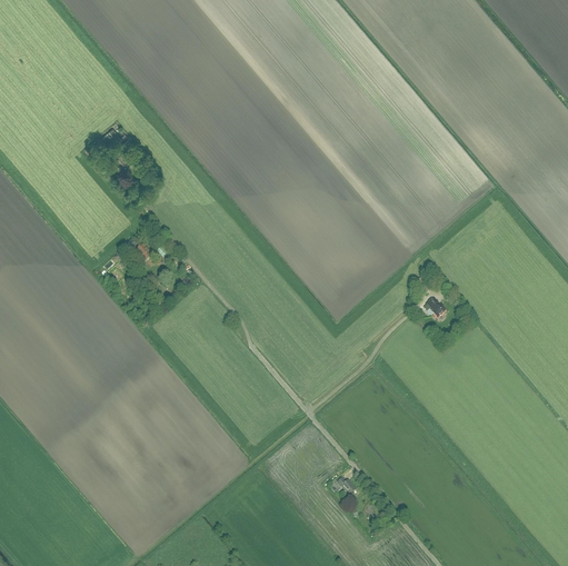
[(110,135),(113,139),(116,141),(121,136),(111,125),(93,141),(98,146),(110,135)]
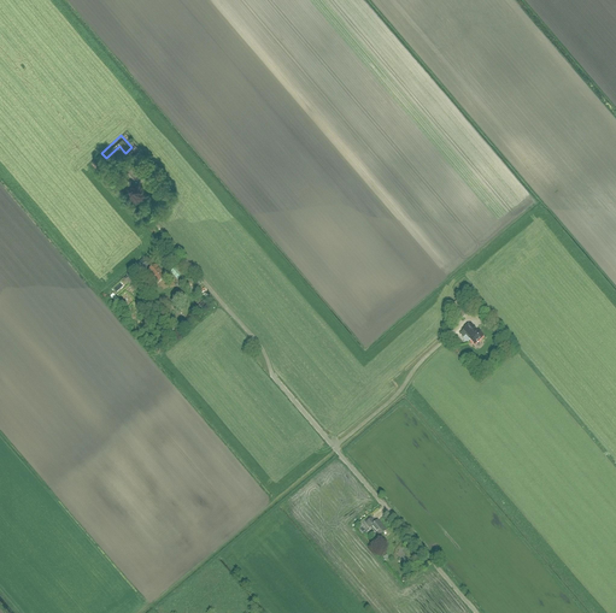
[(130,153),(136,160),(142,154),(138,147),(130,153)]
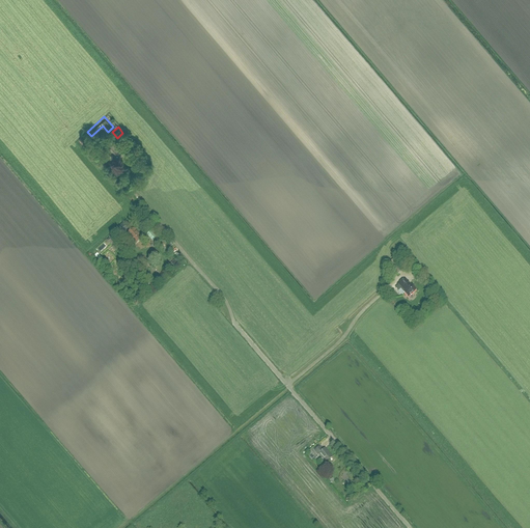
[(116,157),(123,150),(111,137),(104,144),(107,146),(105,148),(107,150),(110,149),(116,157)]
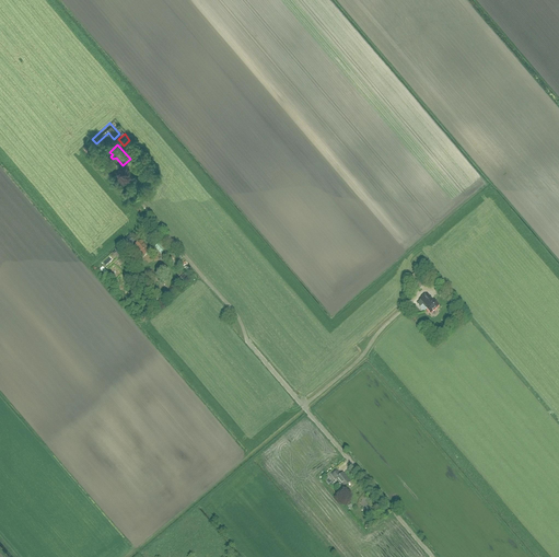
[(115,255),(129,243),(126,239),(112,251),(115,255)]
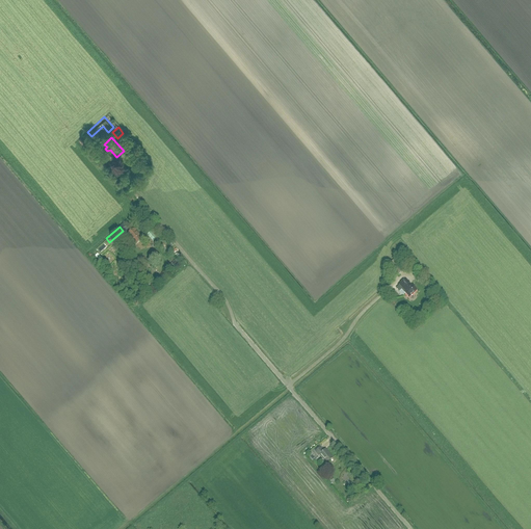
[(134,243),(142,236),(133,227),(126,233),(131,238),(130,239),(134,243)]
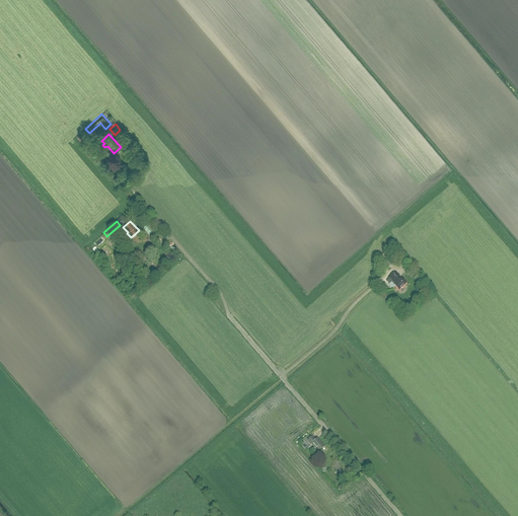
[(146,223),(143,226),(148,233),(152,230),(146,223)]
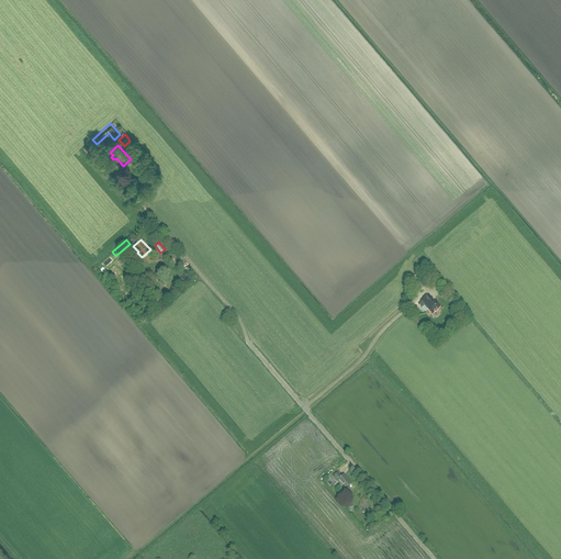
[(418,289),(427,281),(417,270),(408,277),(418,289)]
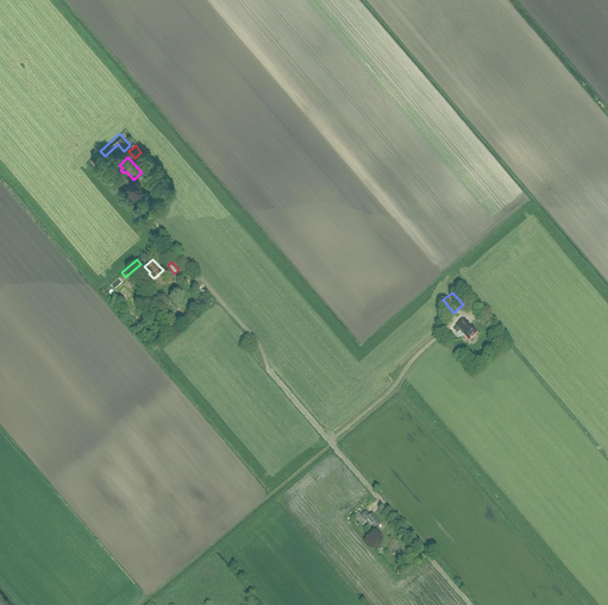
[(468,338),(476,329),(471,323),(464,316),(455,325),(456,325),(452,327),(456,331),(459,328),(468,338)]
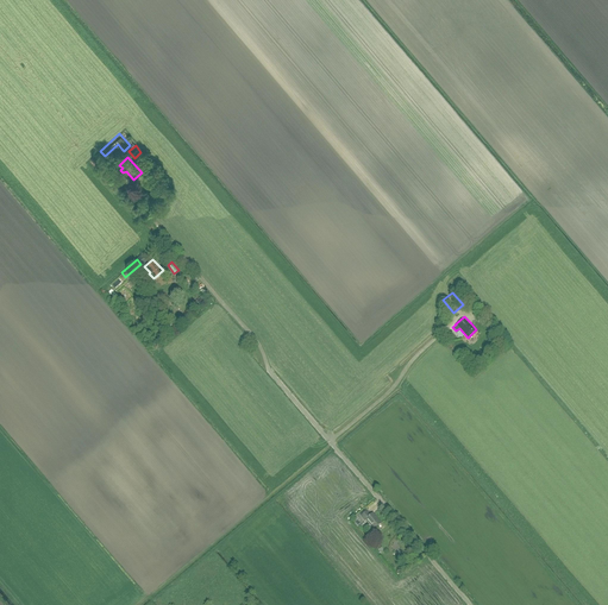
[(363,518),(365,517),(374,527),(381,521),(373,511),(370,512),(367,509),(364,506),(351,517),(357,523),(363,518)]
